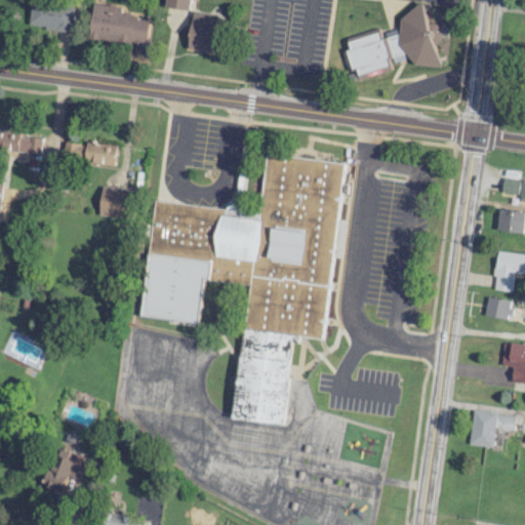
[(190,0),(165,0),(165,8),(190,9),(190,0)]
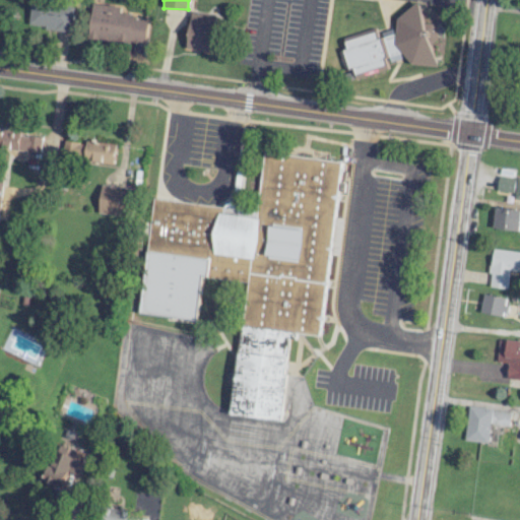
[(72,30),(74,6),(30,3),(28,27),(72,30)]
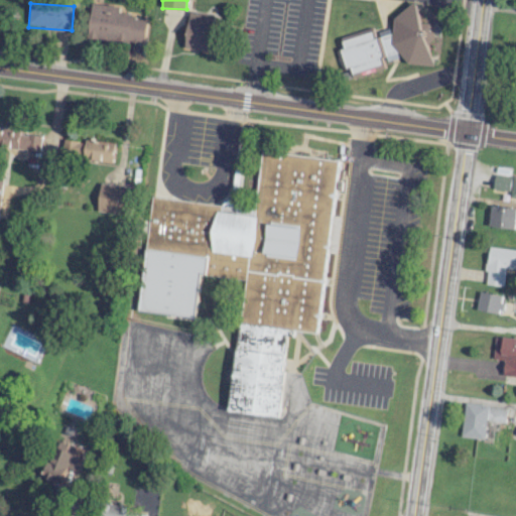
[(147,17),(118,14),(119,6),(92,3),(88,37),(144,43),(147,17)]
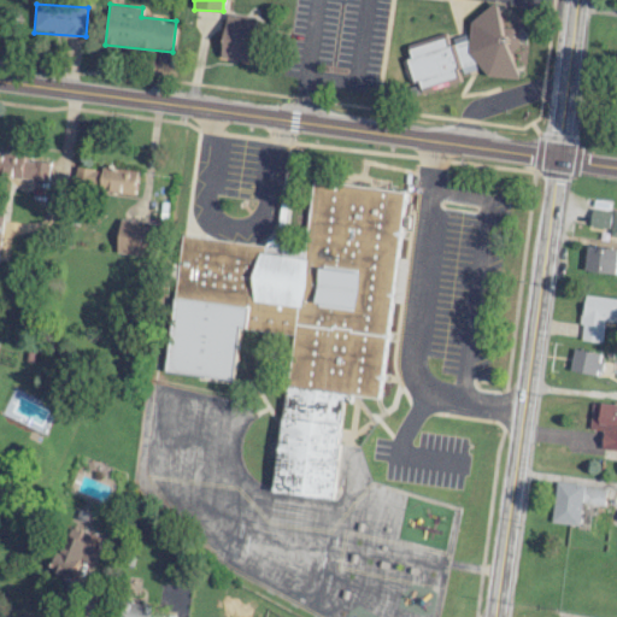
[(497,5),(521,80),(489,76),(480,66),(460,72),(463,81),(422,94),(418,81),(410,83),(401,60),(411,57),(409,50),(447,36),(451,45),(471,39),(471,22),(497,5)]
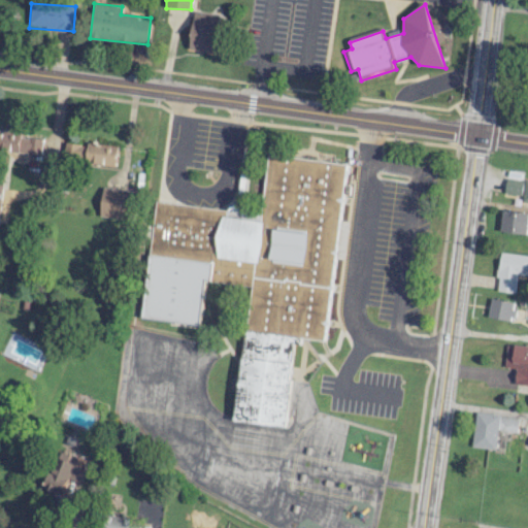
[(219,13),(193,11),(190,51),(215,53),(219,13)]
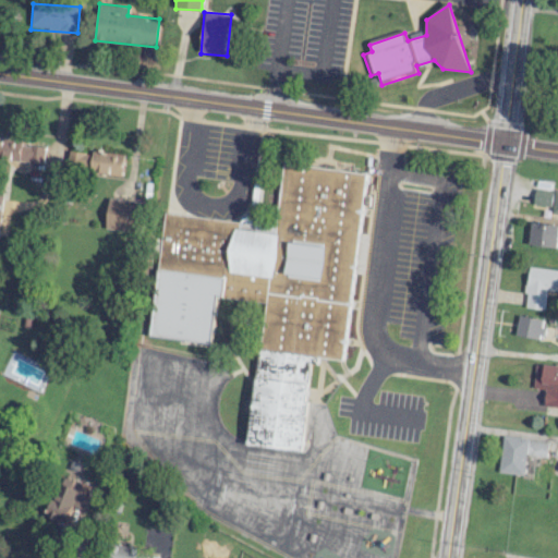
[(46,144),(0,140),(0,158),(44,162),(46,144)]
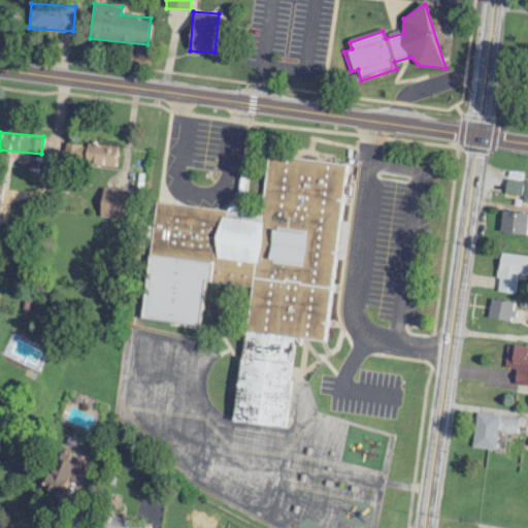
[(86,162),(88,145),(64,142),(62,159),(86,162)]
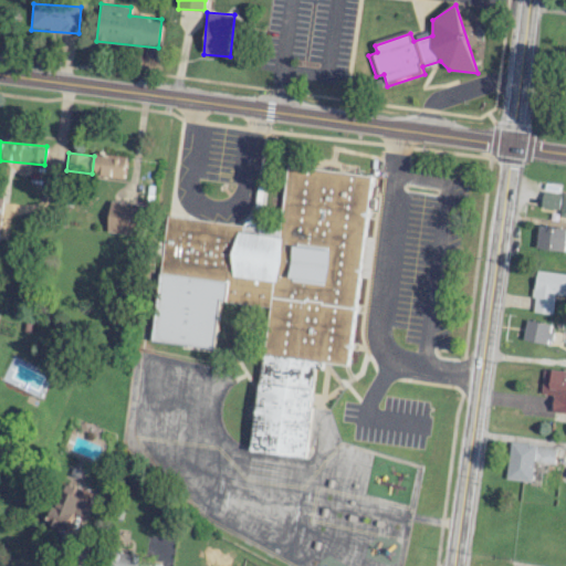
[(93,177),(125,178),(126,155),(94,154),(93,177)]
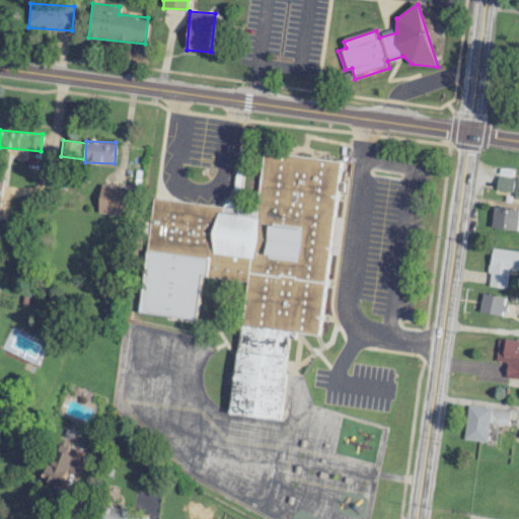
[(518,197),(518,178),(509,177),(510,169),(499,168),(496,195),(518,197)]
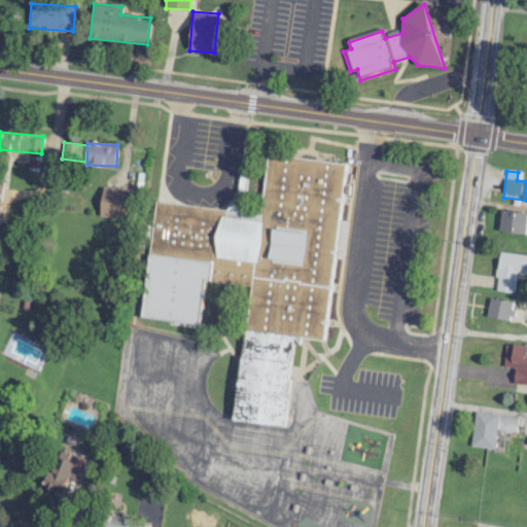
[(100,216),(136,220),(139,190),(103,187),(100,216)]
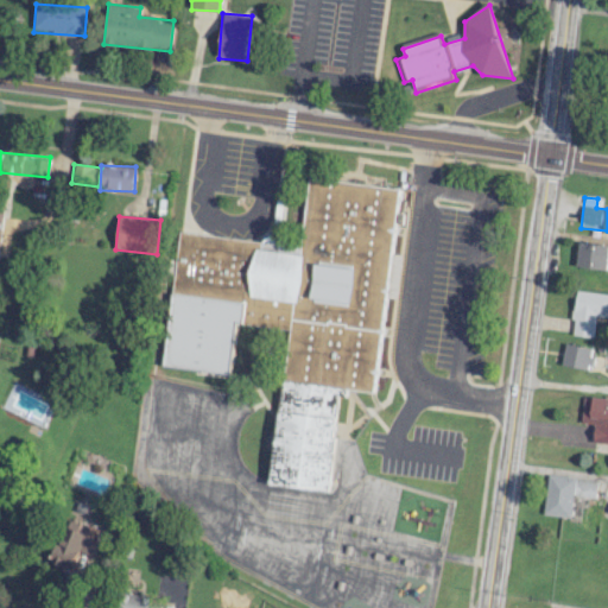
[(607,268),(607,264),(607,244),(578,242),(577,267),(607,268)]
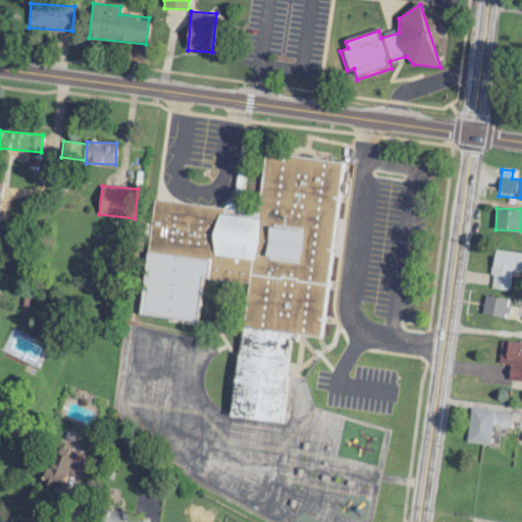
[(521,252),(494,250),(490,288),(509,290),(511,271),(521,271),(521,252)]
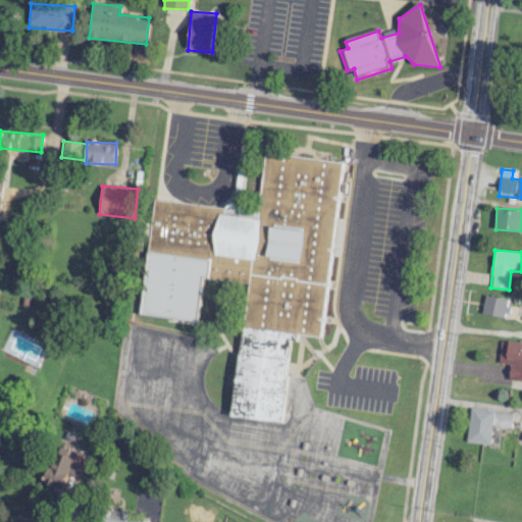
[(509,299),(484,296),(482,314),(507,317),(509,299)]
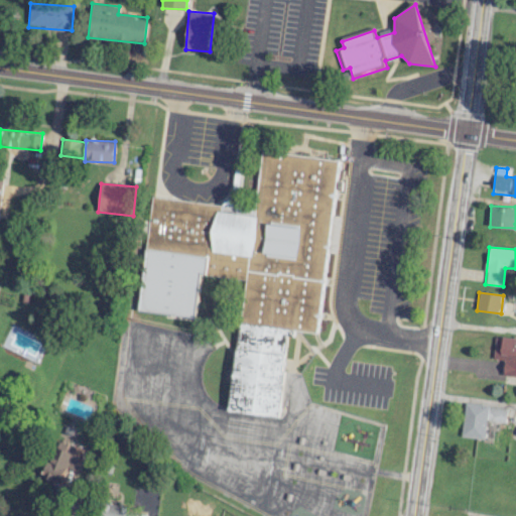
[(515,376),(515,339),(501,339),(500,361),(503,361),(502,376),(515,376)]
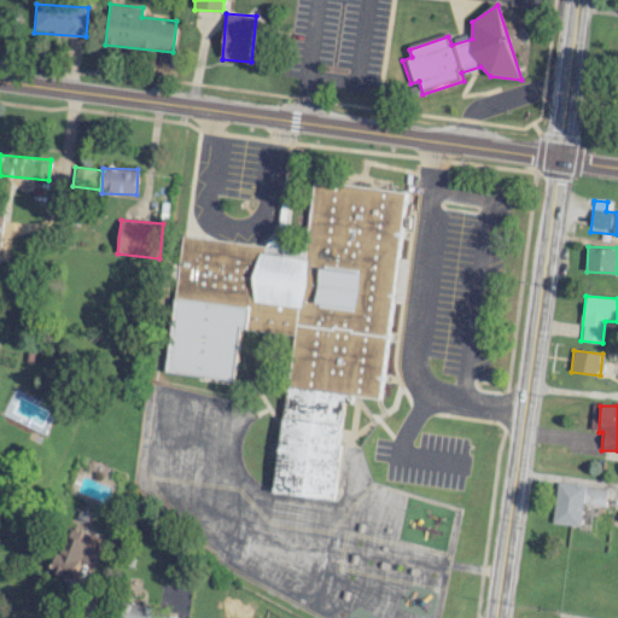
[(552,523),(579,526),(582,502),(604,506),(605,489),(557,483),(552,523)]
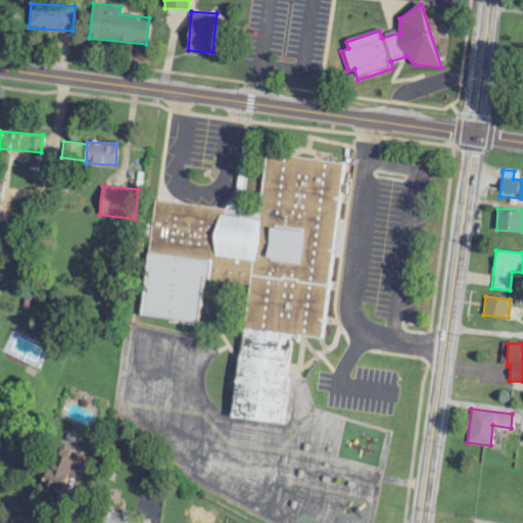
[(85,457),(57,446),(44,485),(61,491),(67,474),(78,477),(85,457)]
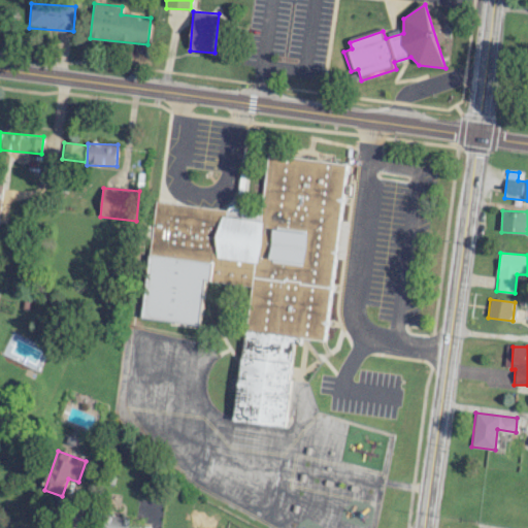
[(103,527),(149,527),(151,520),(104,516),(103,527)]
